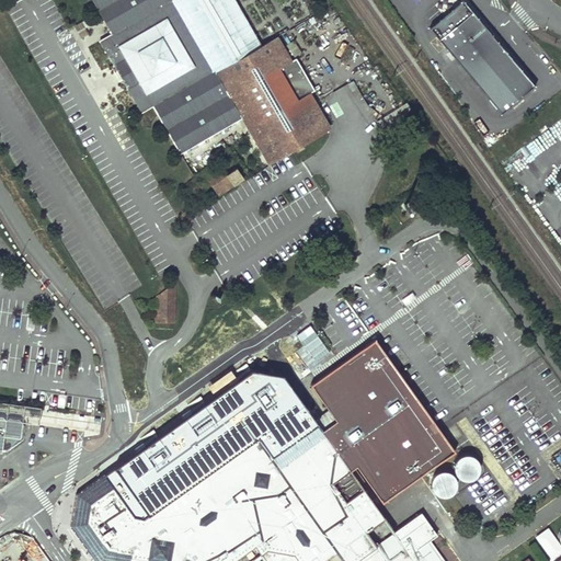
[(216,71),(262,45),(235,0),(91,0),(112,34),(100,41),(142,112),(155,105),(182,152),(247,116),(233,95),(231,96),(216,71)]
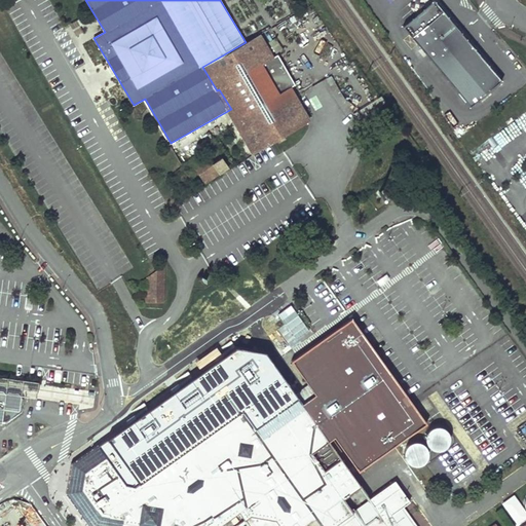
[(471,106),(501,80),(434,0),(397,31),(405,43),(412,38),(471,106)]
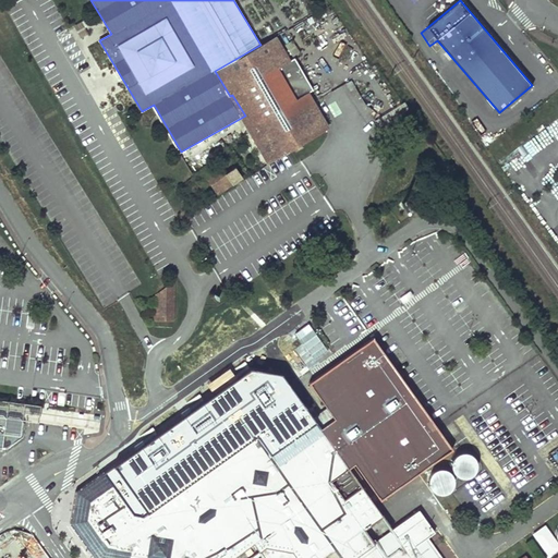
[(274,21),(277,33),(283,31),(280,19),(274,21)]
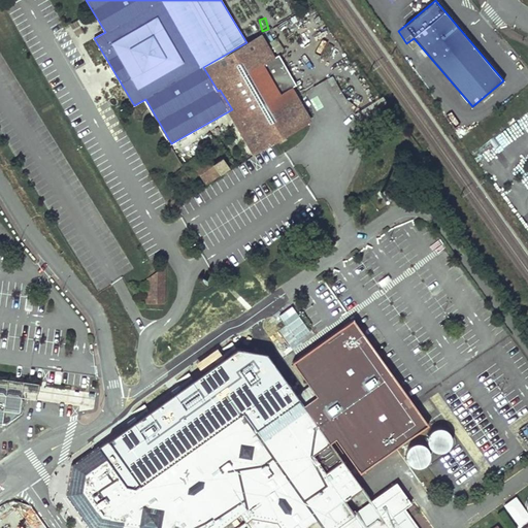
[(273,57),(260,34),(246,42),(203,67),(218,91),(220,90),(232,109),(236,119),(234,120),(254,154),(310,121),(292,88),(297,85),(279,54),(273,57)]
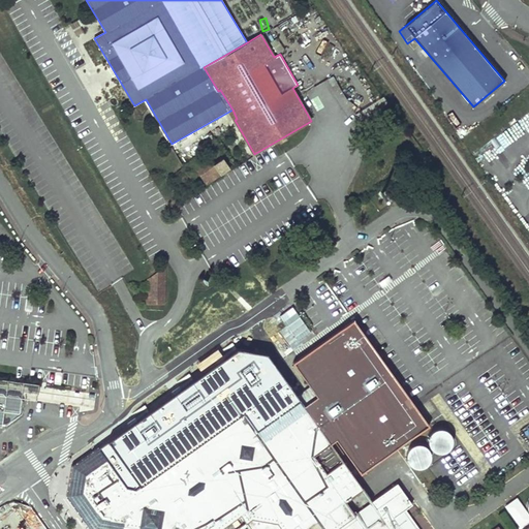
[(334,76),(329,80),(333,86),(338,83),(334,76)]
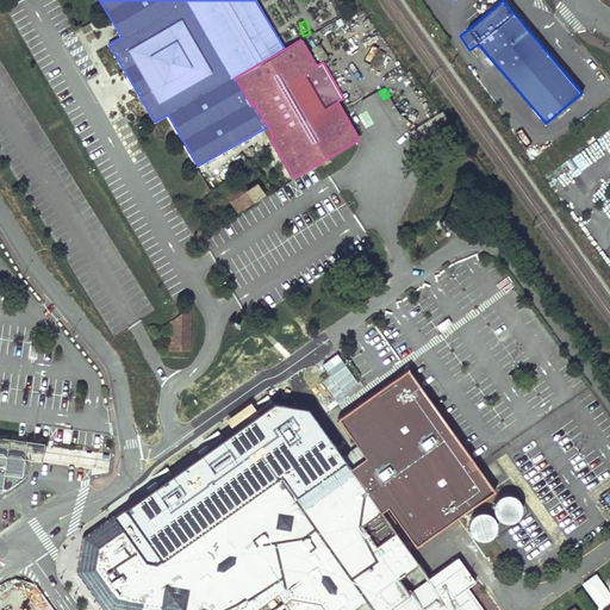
[(265,194),(250,173),(215,197),(217,200),(205,209),(210,215),(229,201),(237,213),(265,194)]
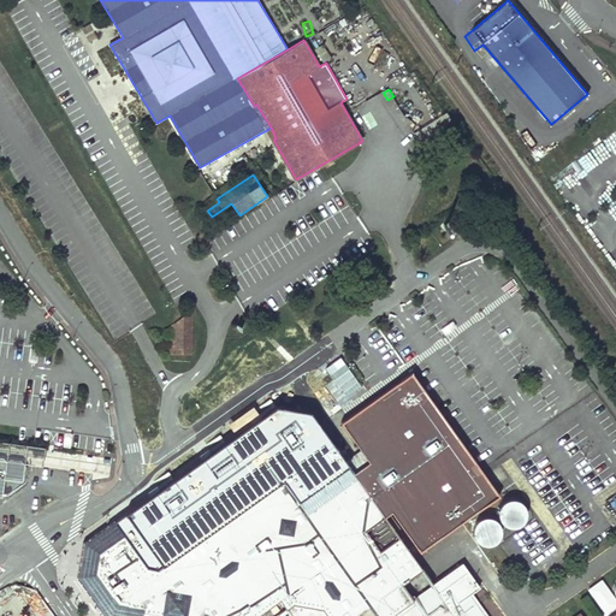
[(190,353),(190,311),(171,325),(171,353),(190,353)]
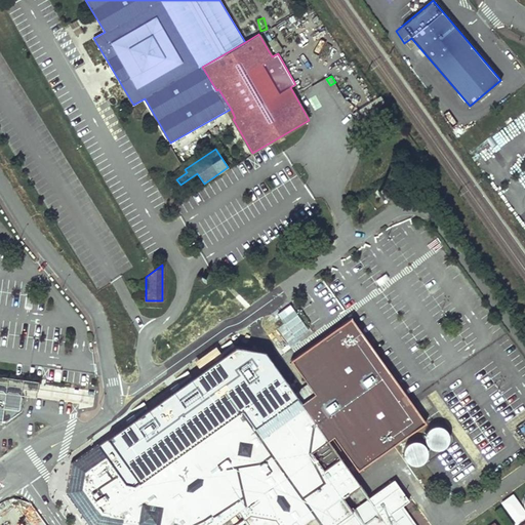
[(307,382),(314,394),(301,403),(298,400),(296,396),(293,392),(265,351),(235,346),(97,444),(72,462),(67,491),(90,524),(524,524),(524,522),(520,524),(412,524),(400,507),(409,500),(394,479),(368,497),(371,501),(354,514),(348,505),(342,497),(360,485),(347,467),(328,440),(333,437),(358,471),(426,422),(351,317),(290,360),(307,382)]
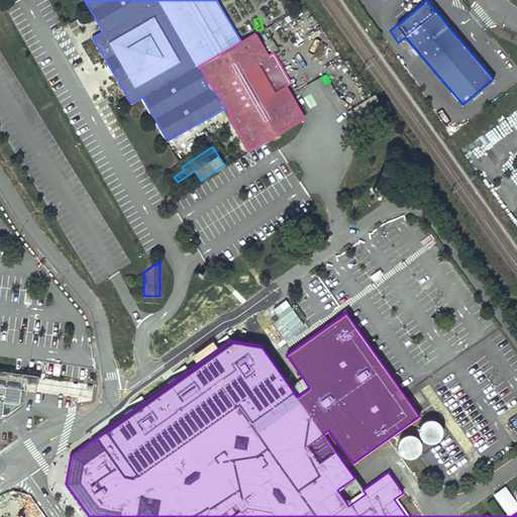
[(302,377),(289,386),(292,390),(294,394),(297,397),(309,388),(302,377)]
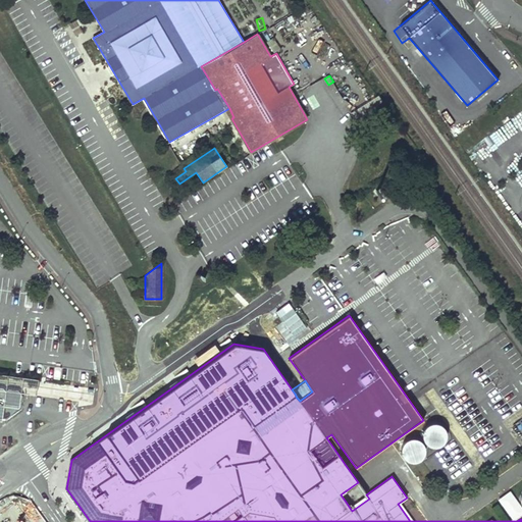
[(0,417),(7,418),(20,408),(22,395),(18,388),(7,387),(4,389),(2,386),(0,386),(0,417)]
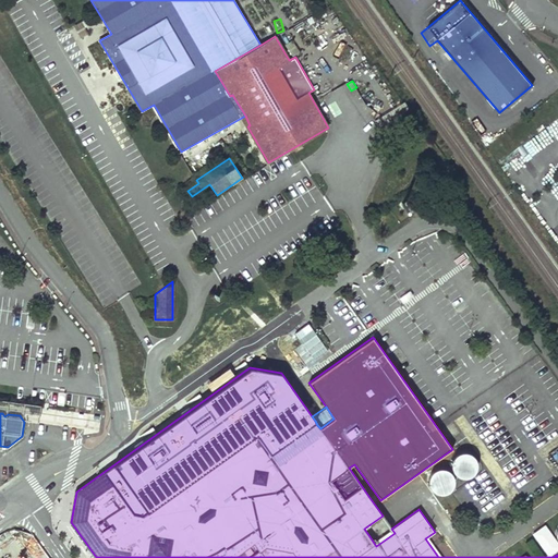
[(476,468),(476,464),(476,462),(475,459),(473,457),(471,455),(469,452),(465,452),(462,452),(459,452),(457,455),(455,456),(452,459),(451,461),(451,464),(451,468),(452,471),(453,473),(457,475),(459,476),(462,477),(465,477),(468,476),(471,475),(473,473),(475,471),(476,468)]
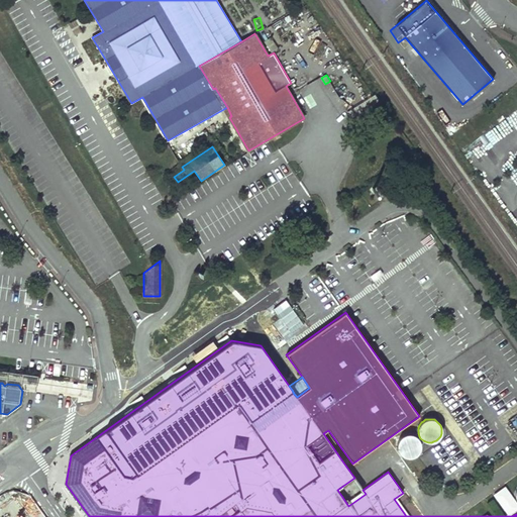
[(413,456),(416,454),(418,452),(419,449),(420,446),(419,443),(418,440),(416,437),(414,435),(411,434),(408,434),(404,434),(401,436),(399,438),(397,440),(396,444),(396,447),(397,450),(399,453),(401,455),(404,456),(407,457),(410,457),(413,456)]
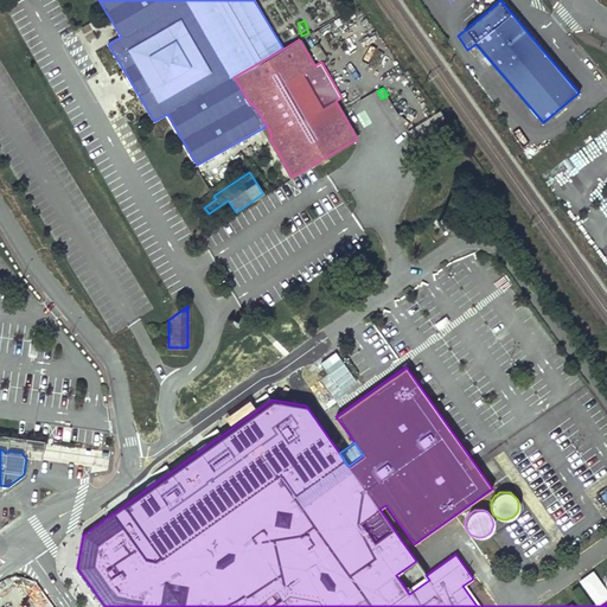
[(606,592),(594,574),(583,582),(599,604),(606,596),(606,592)]
